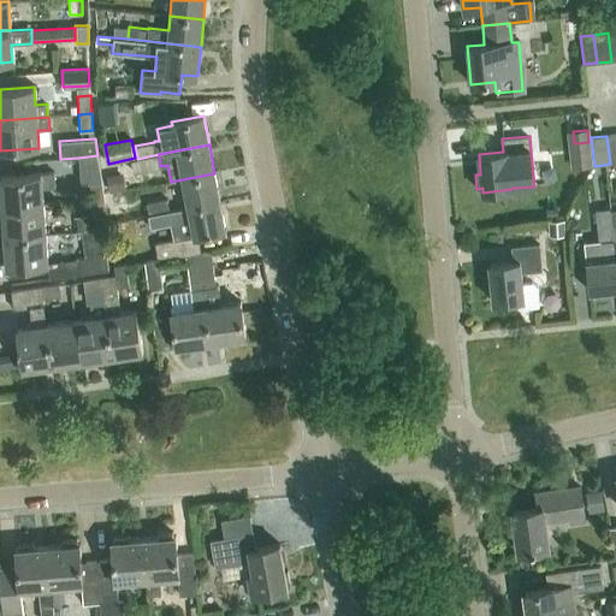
[(159,154),(137,159),(140,170),(160,166),(159,154)]
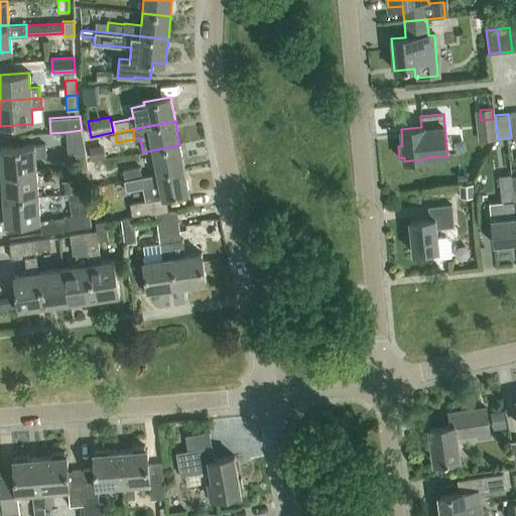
[(0,155),(1,174),(35,172),(34,157),(45,156),(44,144),(33,145),(33,146),(0,148),(0,155)]
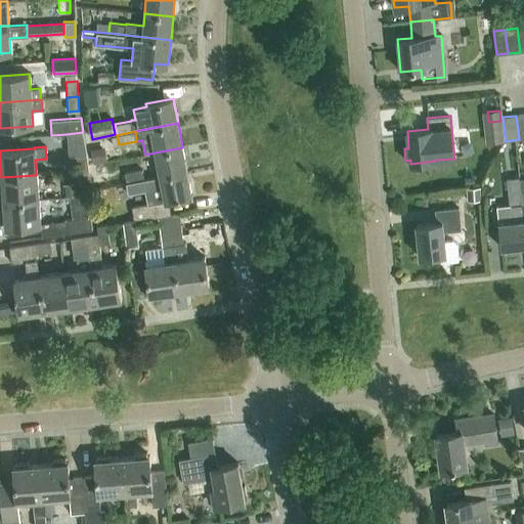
[(160,176),(187,170),(182,147),(155,153),(160,176)]
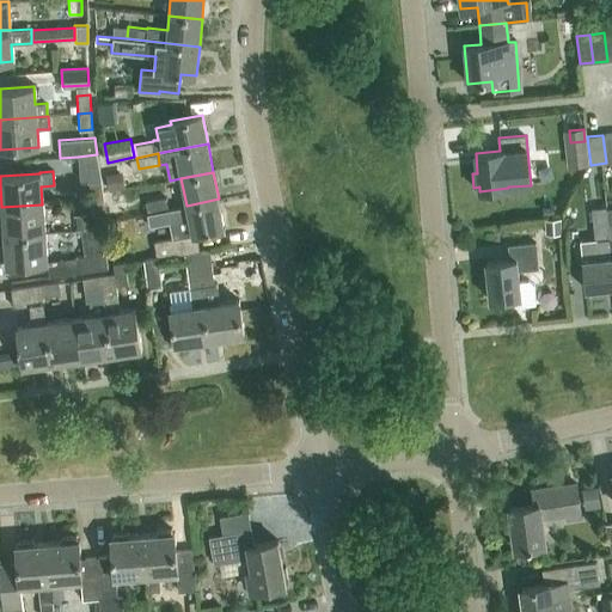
[(91,199),(104,197),(102,179),(89,181),(91,199)]
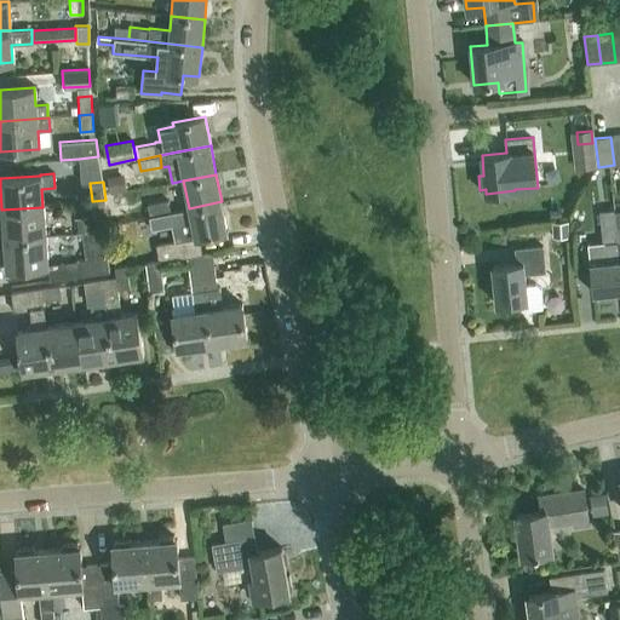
[(108,218),(105,200),(92,201),(95,219),(108,218)]
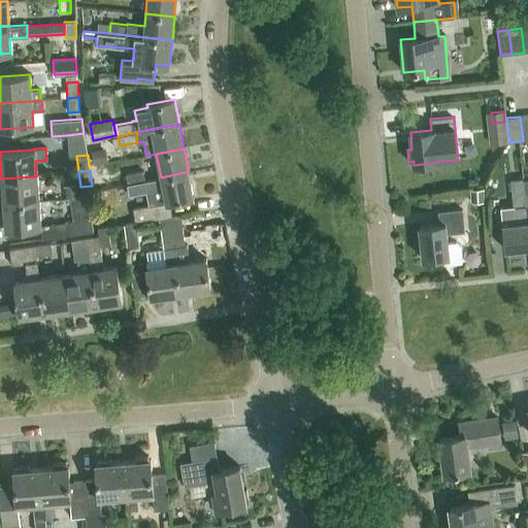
[(127,184),(145,180),(143,170),(126,174),(127,184)]
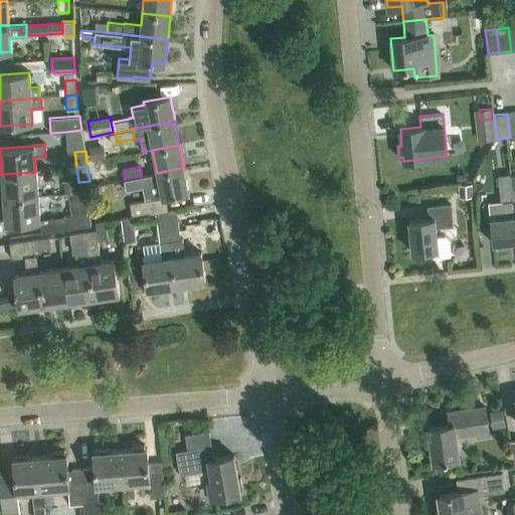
[(155,213),(168,211),(165,196),(188,192),(184,167),(157,173),(142,176),(124,179),(126,190),(144,186),(146,199),(129,203),(132,217),(133,217),(155,213)]
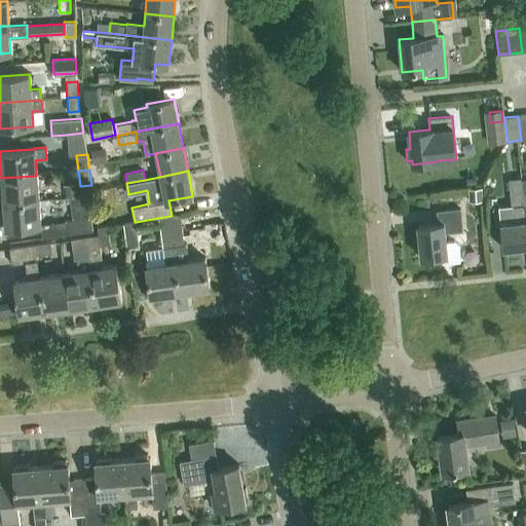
[(3,203),(38,201),(36,176),(1,178),(3,203)]
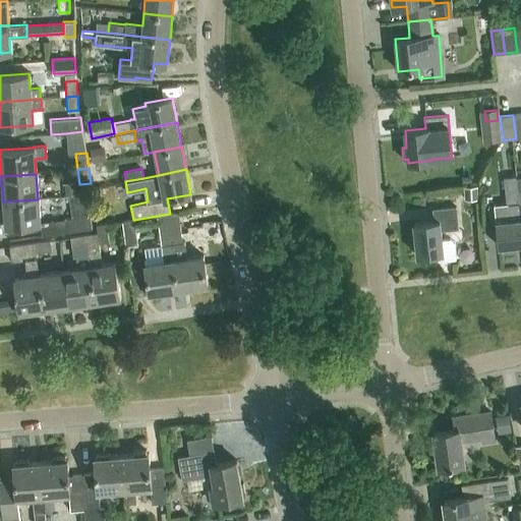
[(520,243),(520,232),(516,178),(516,175),(503,177),(506,204),(505,204),(506,221),(496,222),(499,246),(520,243)]
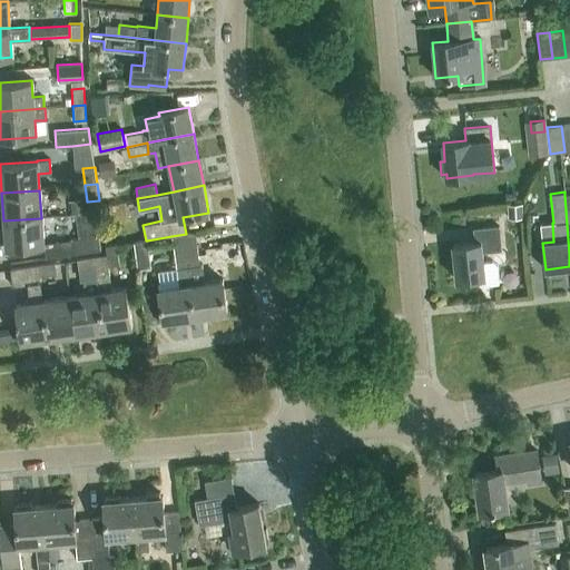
[(523,217),(523,202),(508,203),(509,218),(523,217)]
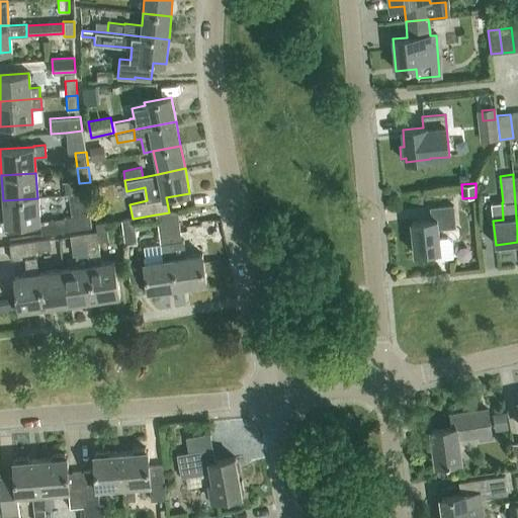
[(79,216),(64,218),(66,231),(91,228),(86,192),(76,194),(79,216)]
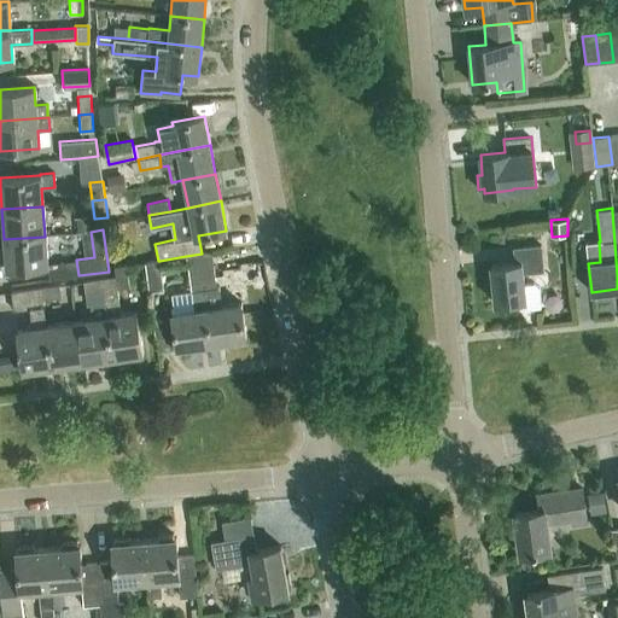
[(45,237),(4,239),(6,269),(47,267),(45,237)]
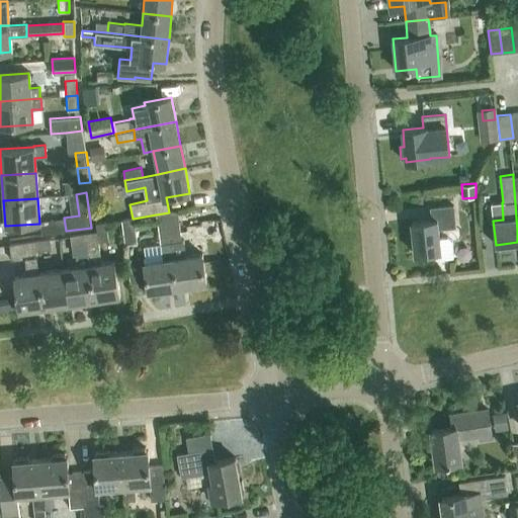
[(447,237),(438,238),(438,229),(455,227),(453,205),(430,207),(432,220),(412,222),(415,253),(440,250),(440,255),(444,258),(452,257),(451,240),(447,237)]
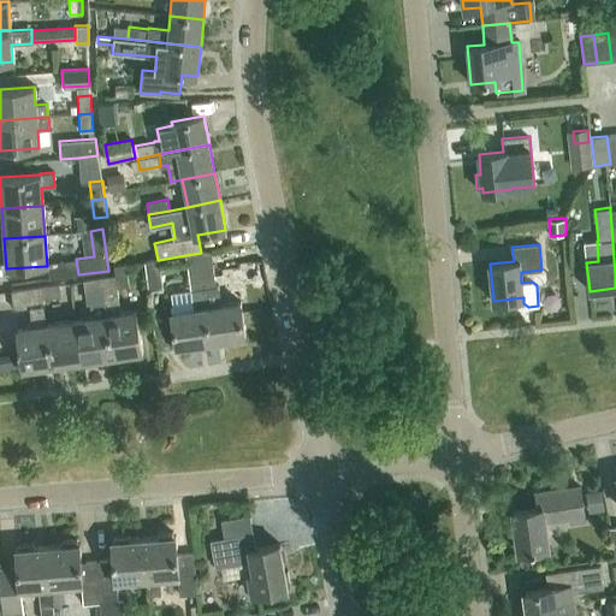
[(205,307),(209,342),(244,337),(240,302),(221,304),(218,284),(215,284),(211,252),(201,253),(185,255),(188,270),(199,267),(205,307)]
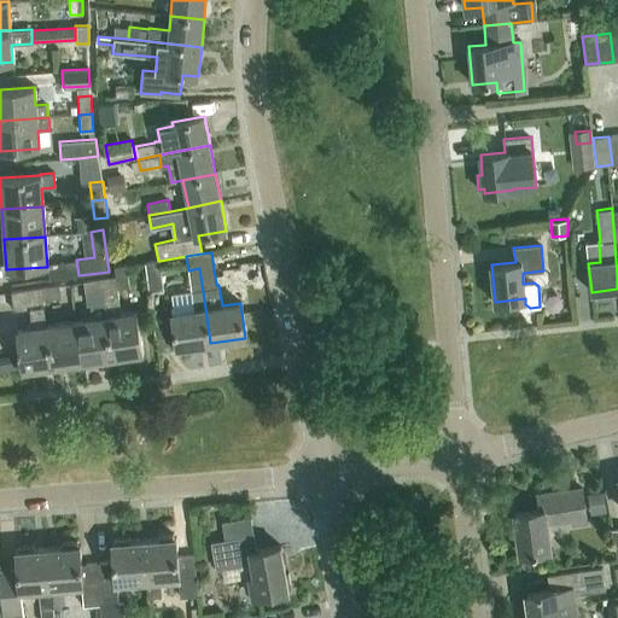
[(163,290),(159,261),(158,261),(144,262),(149,292),(163,290)]
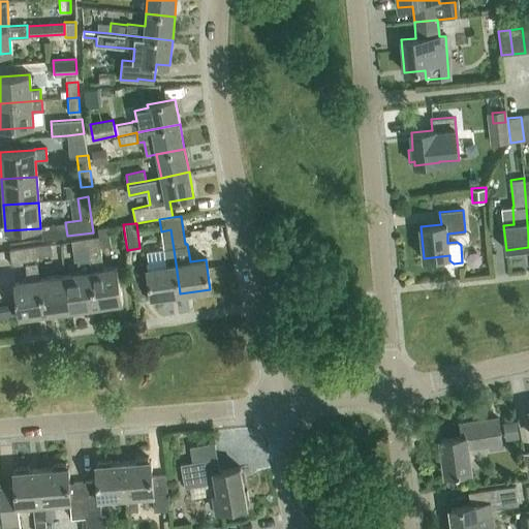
[(88,249),(100,247),(111,246),(107,226),(99,227),(97,227),(98,236),(87,238),(88,249)]
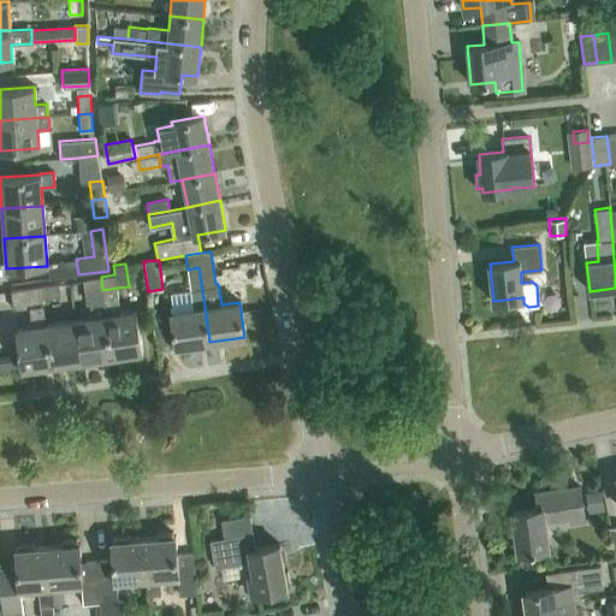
[(205,307),(199,267),(188,270),(193,308),(171,312),(176,347),(209,342),(205,307)]
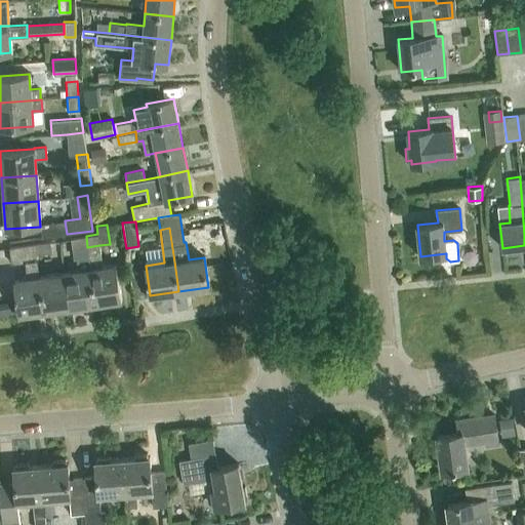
[(72,249),(87,247),(86,236),(71,238),(72,249)]
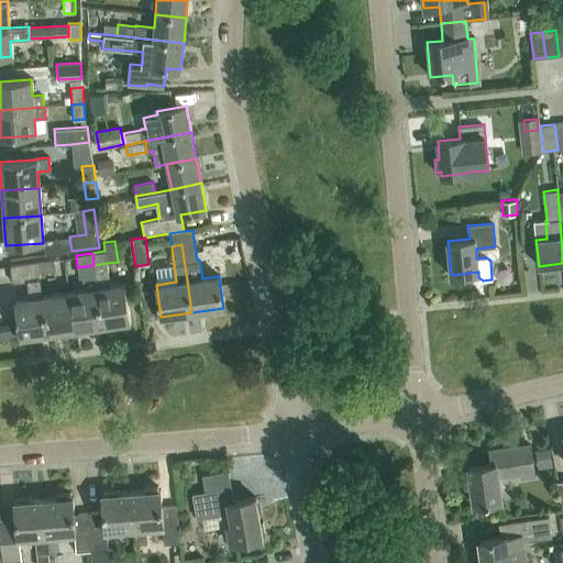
[(39,262),(40,273),(56,271),(54,258),(39,262)]
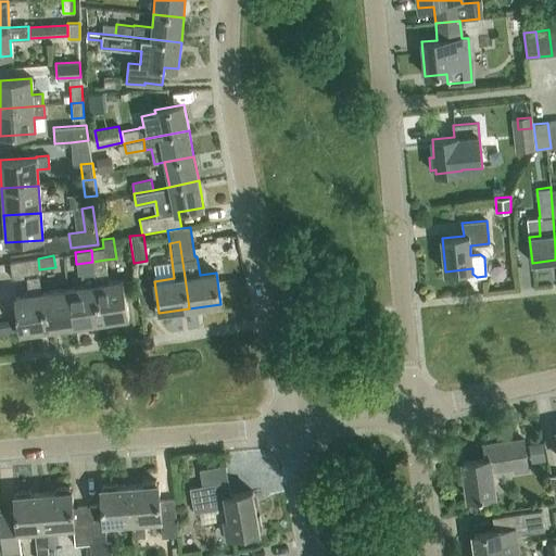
[(13,280),(40,276),(39,269),(38,258),(10,263),(13,280)]
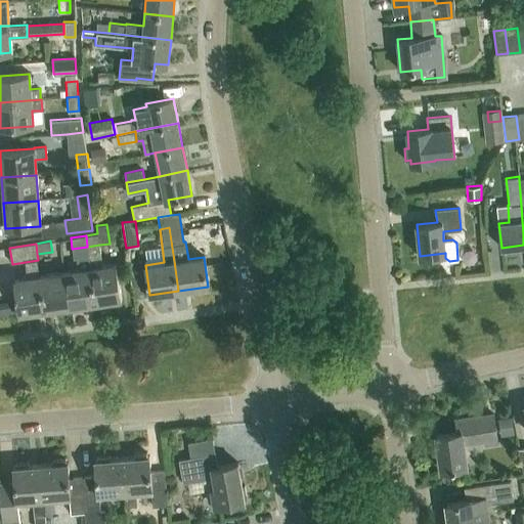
[(87,247),(88,257),(95,303),(122,299),(117,265),(102,267),(99,245),(87,247)]
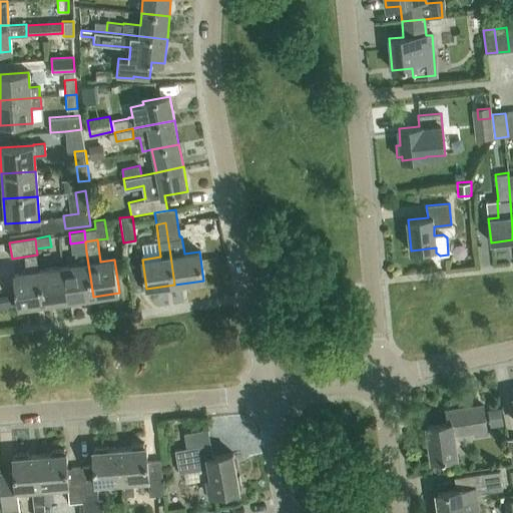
[(68,301),(93,297),(86,251),(75,252),(77,265),(63,267),(68,301)]
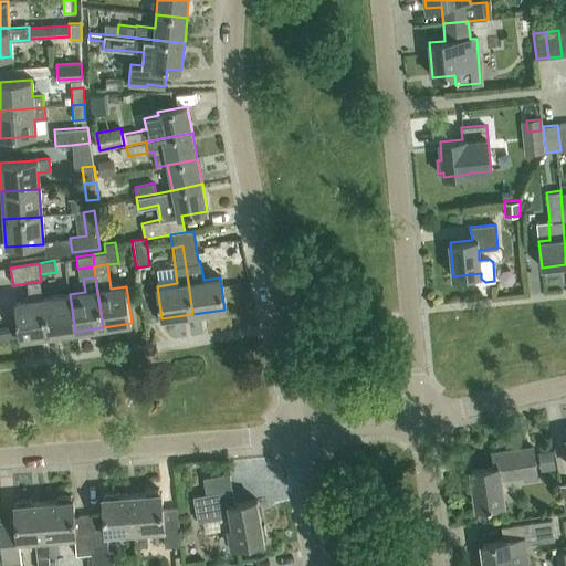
[(49,335),(43,299),(41,285),(29,287),(31,300),(16,302),(21,339),(49,335)]
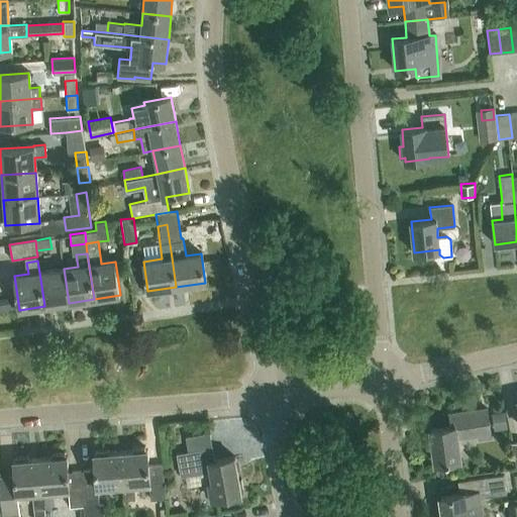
[(44,306),(69,303),(64,269),(39,273),(44,306)]
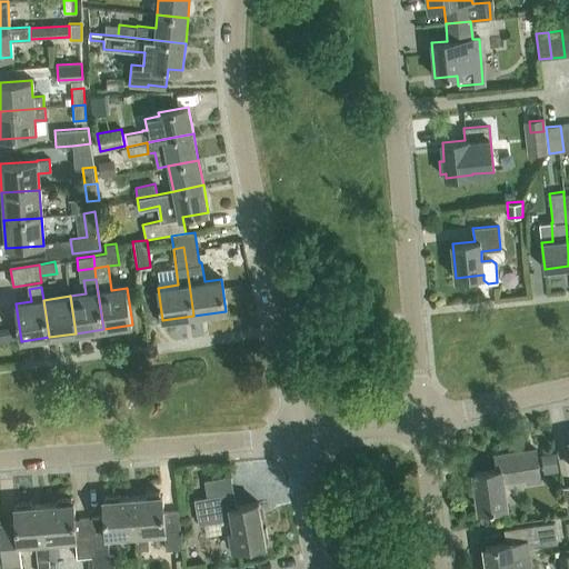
[(503,482),(527,478),(528,486),(541,483),(537,450),(522,452),(495,457),(497,468),(475,471),(480,510),(507,507),(503,482)]
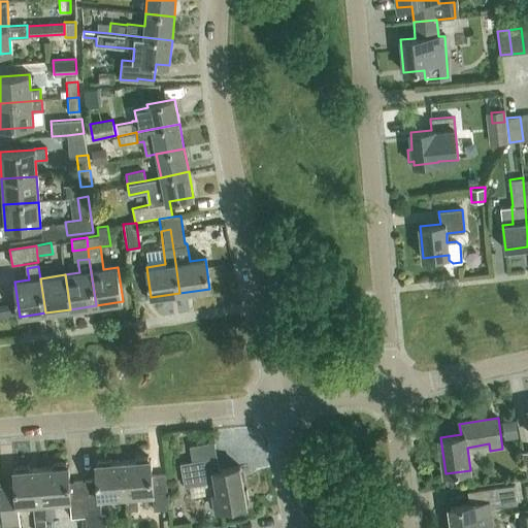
[(240,467),(220,470),(215,440),(191,444),(194,461),(182,463),(186,487),(215,482),(217,492),(212,493),(216,510),(246,504),(245,501),(248,500),(245,491),(244,491),(240,467)]
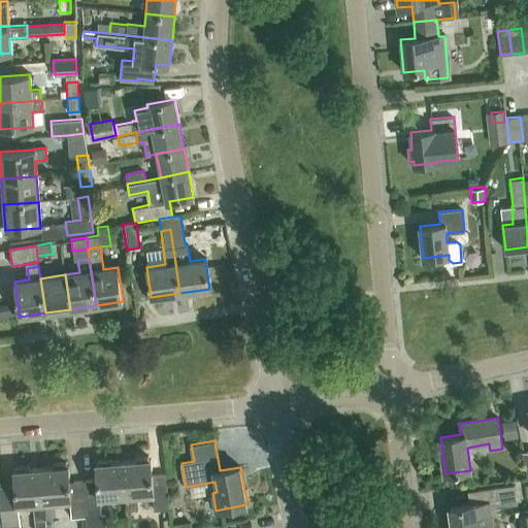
[(125,461),(126,496),(127,510),(138,509),(137,499),(153,498),(154,510),(169,509),(166,473),(153,474),(151,459),(149,459),(149,457),(136,458),(136,460),(125,461)]
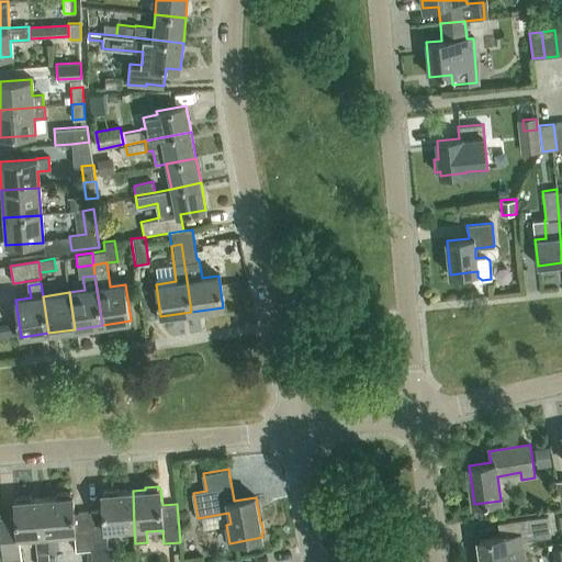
[(107,530),(134,528),(133,491),(120,492),(120,490),(107,491),(107,493),(103,493),(104,510),(87,512),(90,550),(91,561),(112,561),(112,546),(108,547),(107,530)]
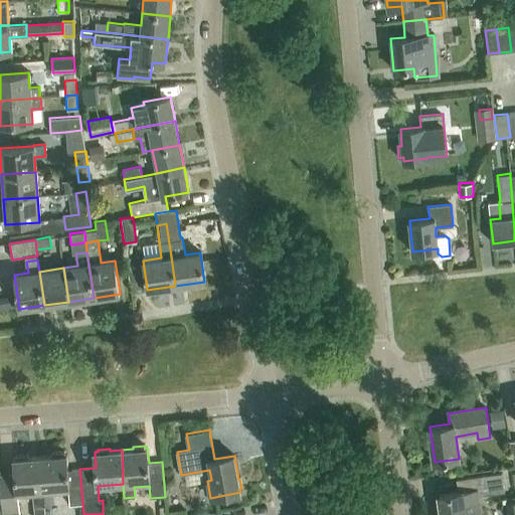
[(68,505),(82,504),(79,469),(68,470),(66,455),(64,455),(64,452),(52,453),(52,455),(41,456),(45,506),(50,505),(55,501),(54,489),(67,488),(68,505)]
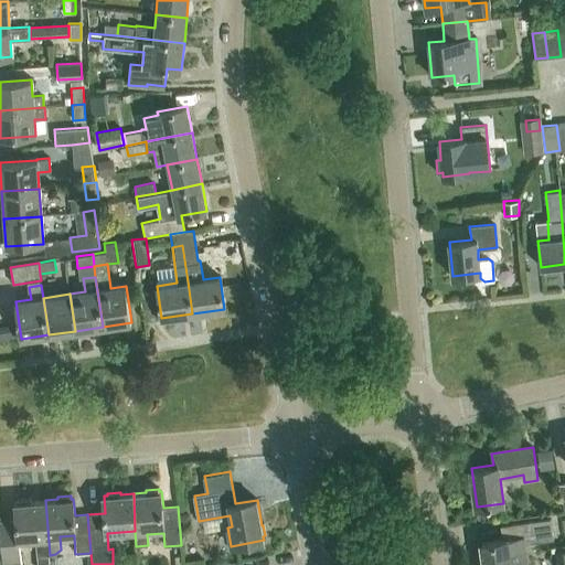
[(50,564),(50,555),(45,500),(32,501),(31,499),(18,500),(18,502),(17,502),(18,520),(0,521),(0,525),(3,560),(3,564),(21,563),(21,558),(19,540),(35,539),(36,556),(36,564),(50,564)]
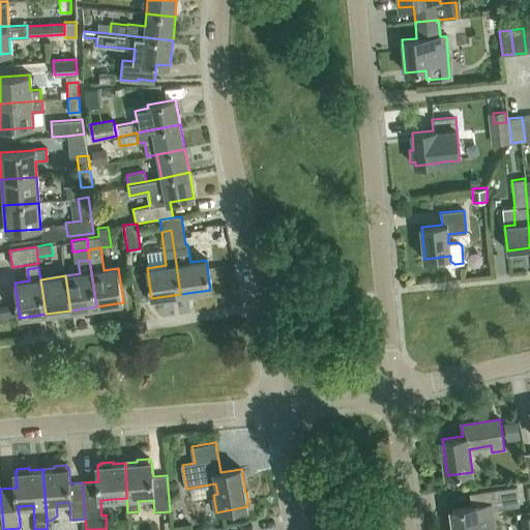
[(517,487),(495,490),(470,494),(472,506),(451,509),(454,529),(492,529),(489,510),(520,505),(517,487)]
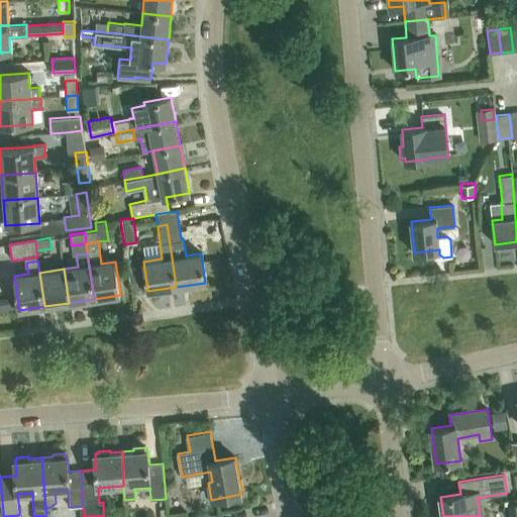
[(516,516),(516,502),(508,504),(509,516),(516,516)]
